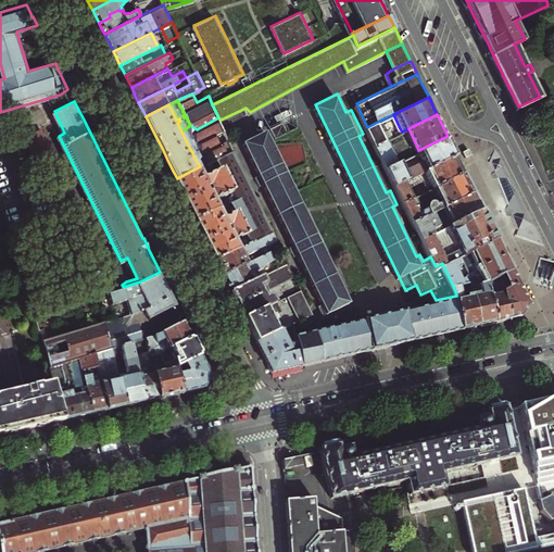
[(197,129),(196,137),(200,143),(209,162),(218,157),(234,149),(221,120),(218,117),(197,129)]
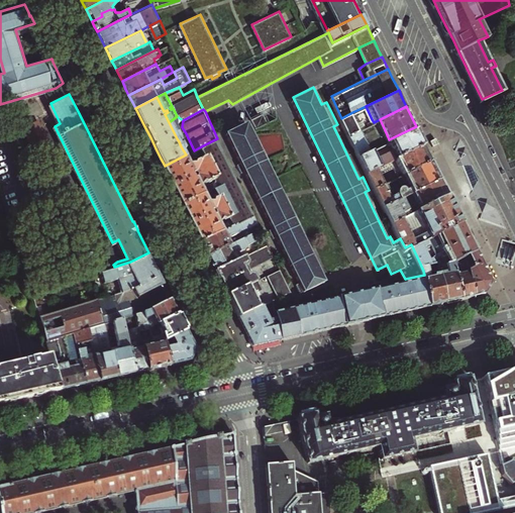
[(356,121),(352,112),(341,118),(349,133),(359,128),(356,121)]
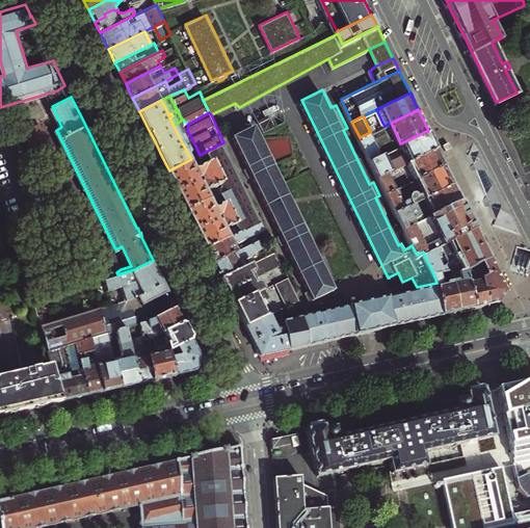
[(178,134),(187,131),(188,124),(182,120),(174,126),(178,134)]
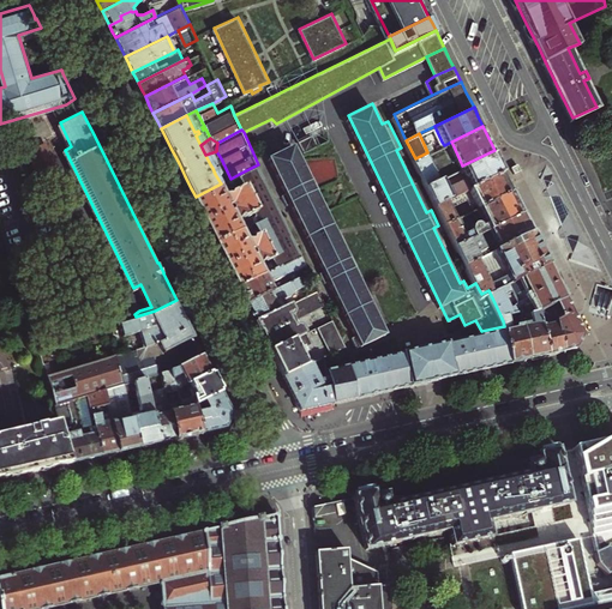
[(47,140),(30,149),(42,174),(60,166),(47,140)]
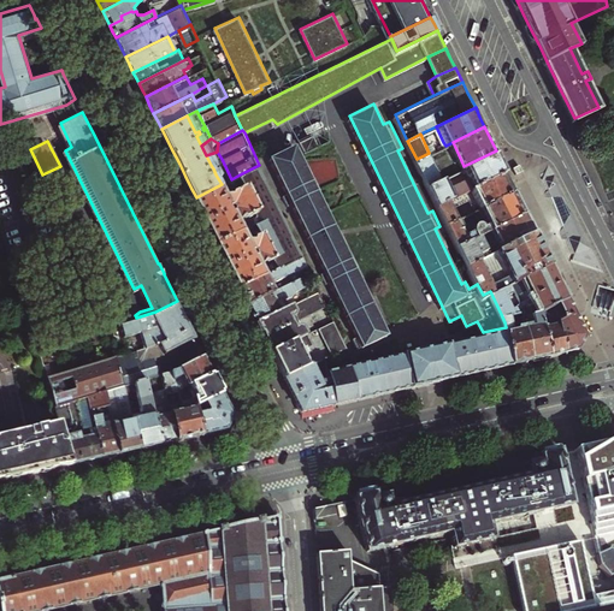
[(425,144),(429,153),(432,152),(437,149),(434,141),(425,144)]
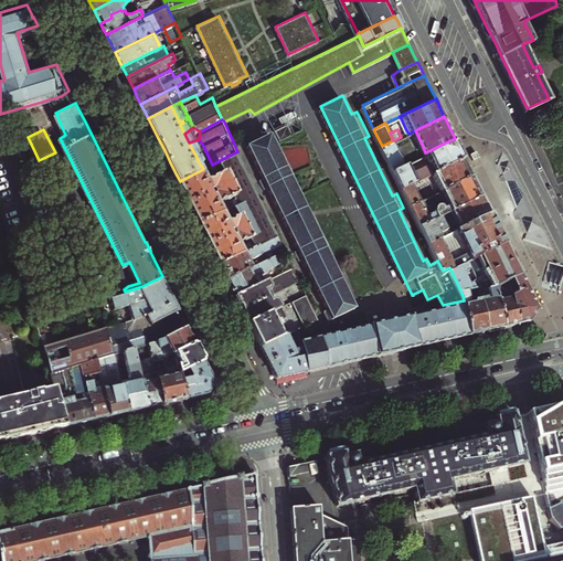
[(354,304),(271,130),(247,141),(262,171),(257,173),(264,188),(268,186),(297,243),(293,245),(299,260),(304,257),(328,307),(326,308),(328,315),(331,314),(332,315),(354,304)]
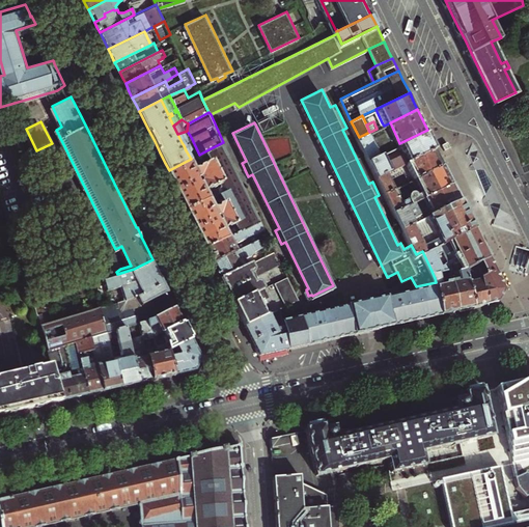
[(400,151),(391,157),(395,166),(408,160),(436,146),(432,137),(427,130),(399,143),(397,145),(400,151)]
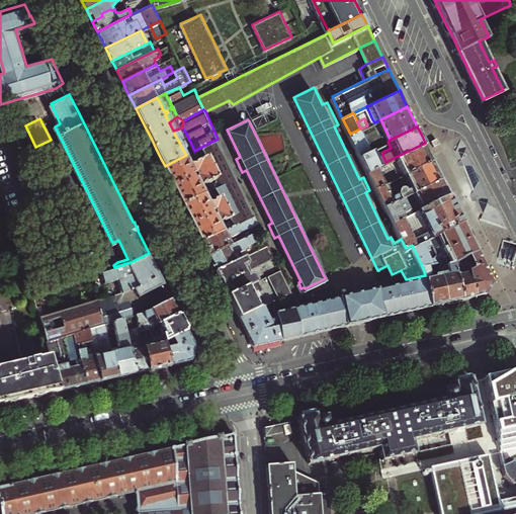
[(182,127),(173,131),(177,139),(180,138),(183,135),(186,134),(182,127)]
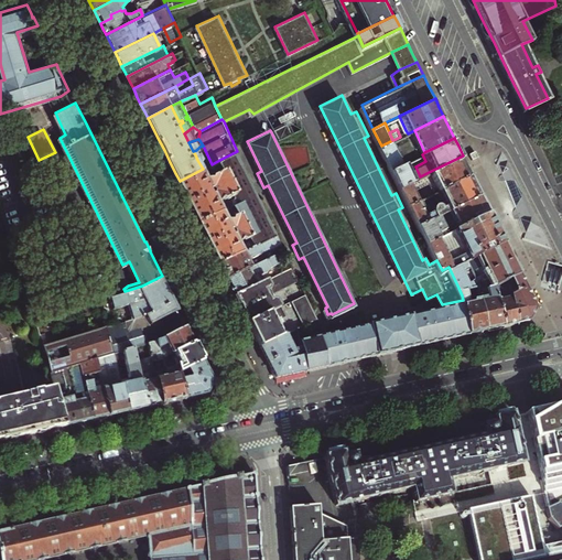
[(397,142),(396,139),(392,140),(381,146),(391,169),(404,162),(396,143),(397,142)]
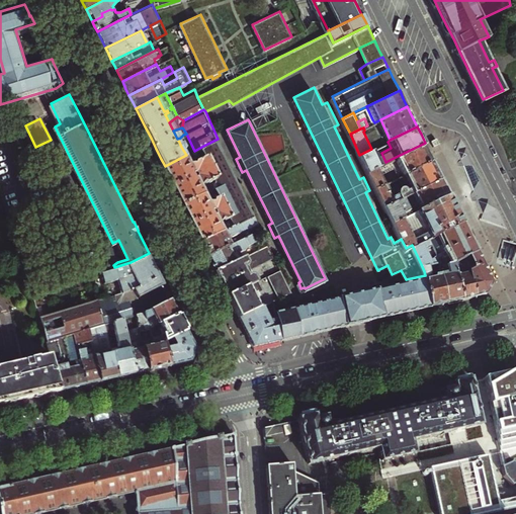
[(186,134),(183,135),(180,138),(177,139),(179,142),(181,147),(186,155),(194,151),(186,134)]
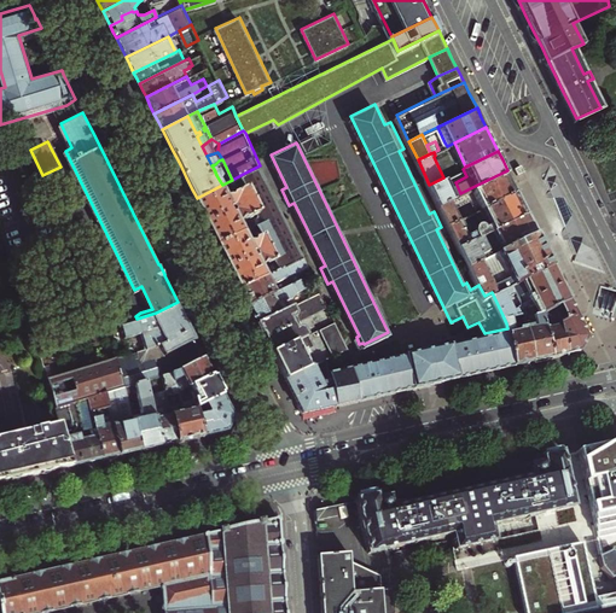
[(259,219),(257,222),(262,232),(256,235),(255,239),(249,238),(244,229),(219,241),(231,264),(234,274),(242,287),(304,255),(260,165),(243,174),(248,184),(260,209),(259,210),(259,211),(257,216),(259,219)]
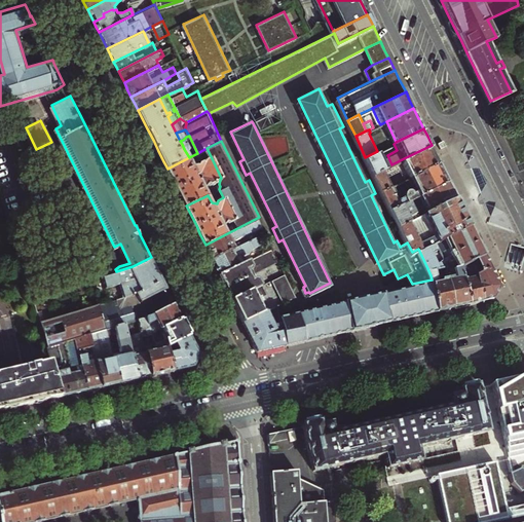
[(436,153),(432,145),(404,158),(412,175),(440,161),(436,153)]
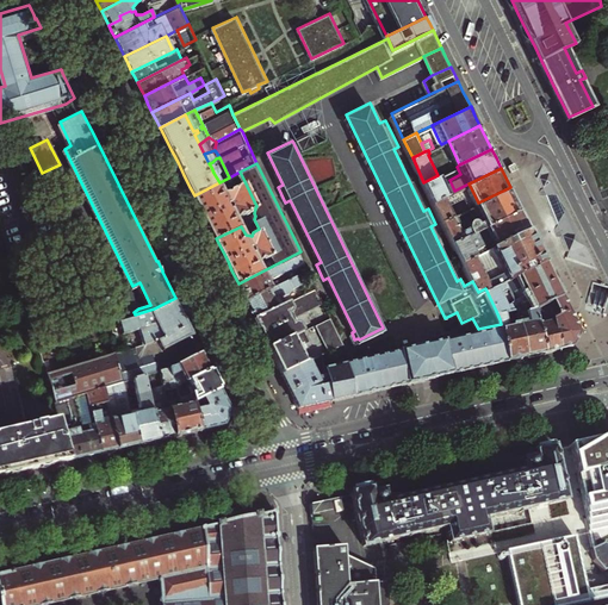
[(438,175),(423,182),(433,200),(446,194),(448,193),(440,174),(438,175)]
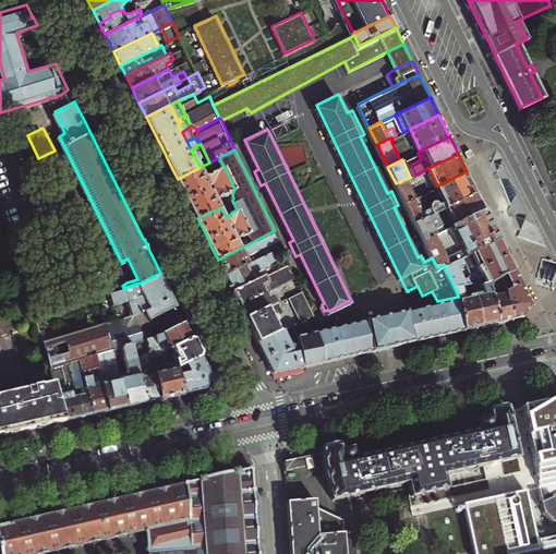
[(234,189),(224,166),(210,171),(209,175),(205,175),(205,172),(204,170),(203,168),(201,167),(178,179),(184,193),(192,206),(195,215),(197,218),(220,207),(221,206),(221,204),(220,202),(219,200),(217,199),(220,194),(222,195),(233,190),(234,189)]
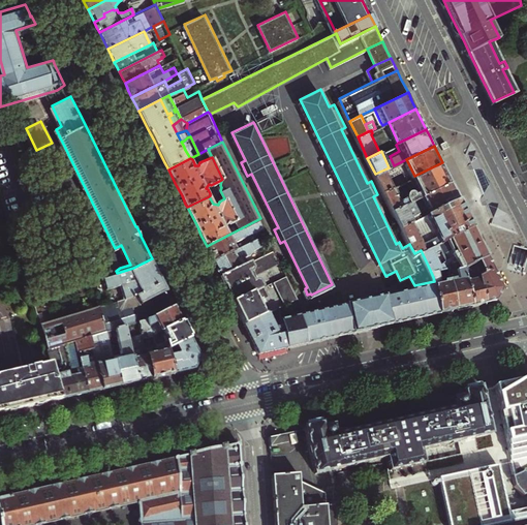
[(394,185),(383,190),(393,209),(414,198),(417,197),(423,194),(451,181),(446,172),(442,162),(414,176),(421,189),(417,190),(416,189),(414,188),(412,188),(411,189),(409,190),(408,191),(408,192),(408,194),(403,197),(397,184),(394,185)]
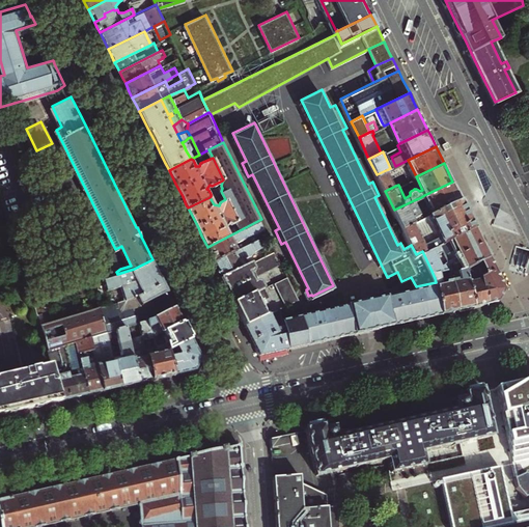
[(388,169),(377,174),(385,191),(395,186),(388,169)]
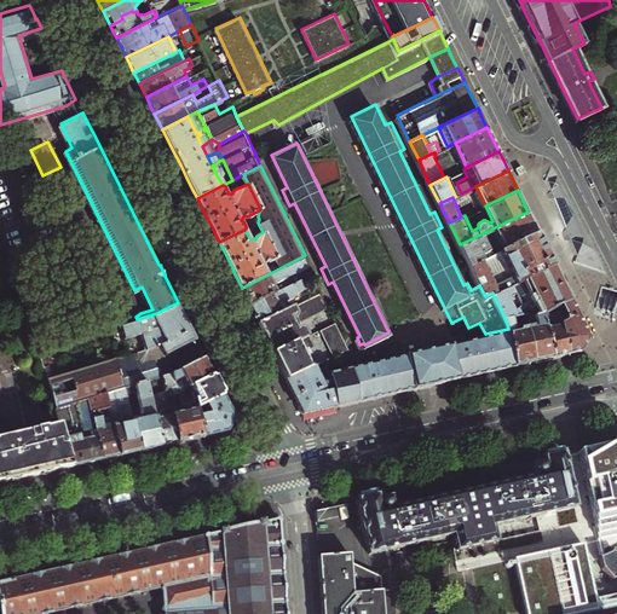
[(528,212),(495,227),(505,247),(537,230),(534,222),(528,212)]
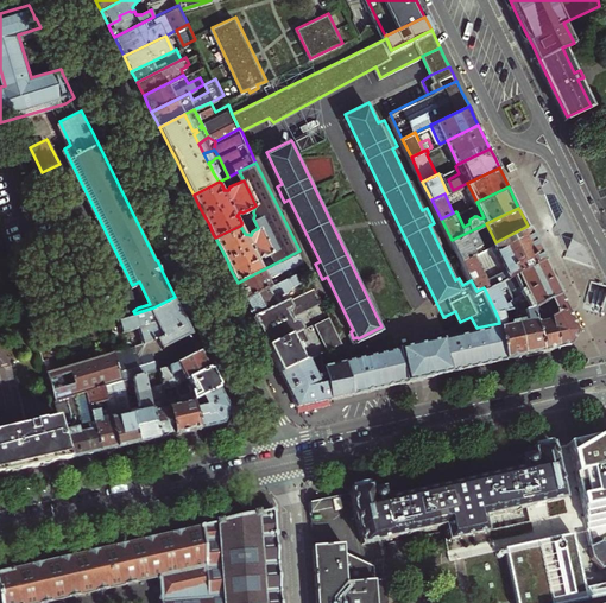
[(536,241),(528,226),(496,242),(492,243),(504,267),(509,275),(544,259),(536,241)]
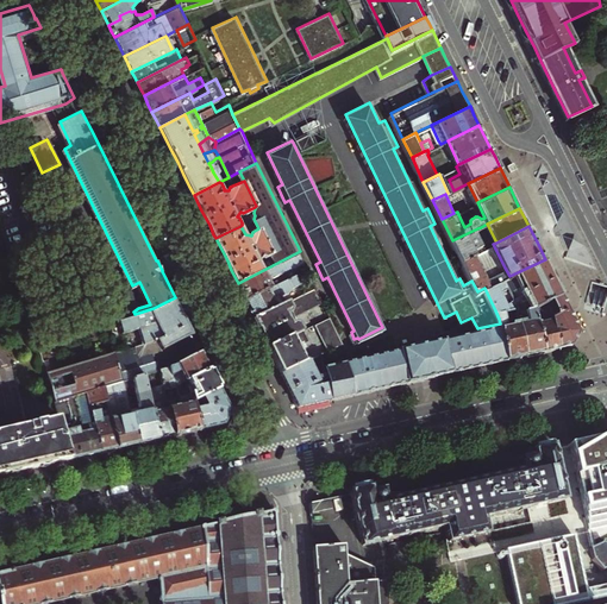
[(462,259),(475,253),(477,252),(474,246),(485,240),(477,228),(452,240),(462,259)]
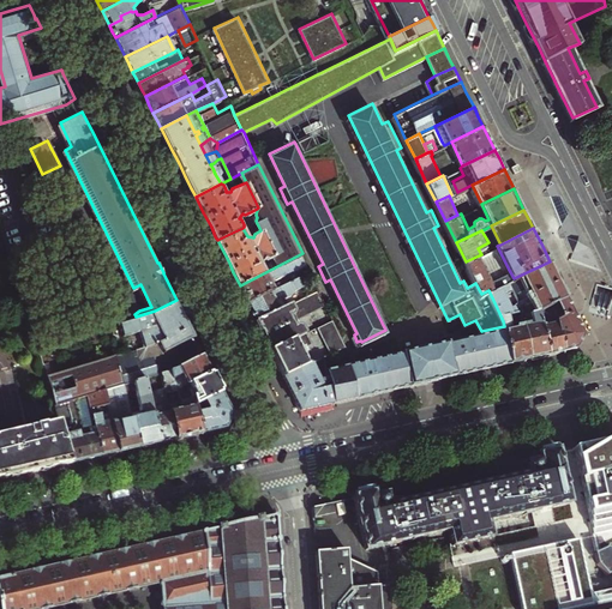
[(481,254),(479,255),(491,278),(509,270),(497,246),(481,254)]
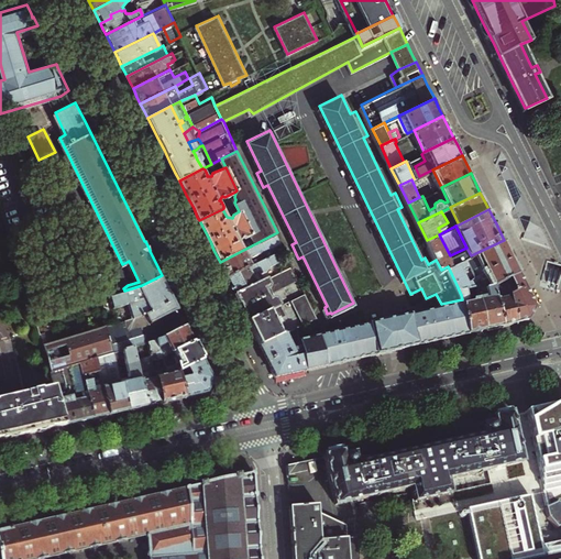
[(282,241),(277,232),(220,262),(223,269),(227,276),(251,264),(248,256),(250,255),(251,255),(282,241)]
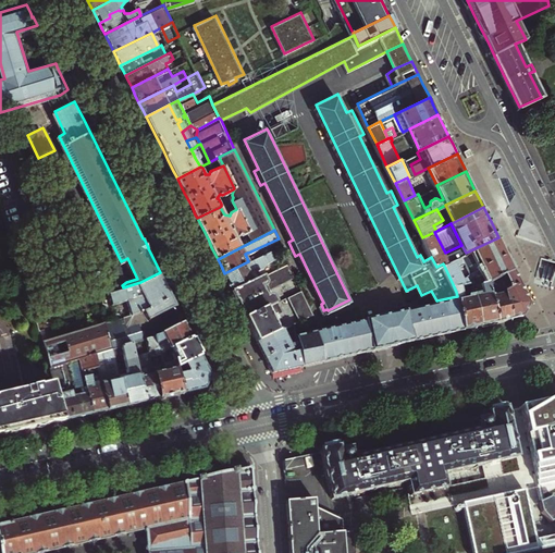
[(445,253),(434,232),(422,237),(431,257),(436,267),(443,263),(448,261),(445,253)]
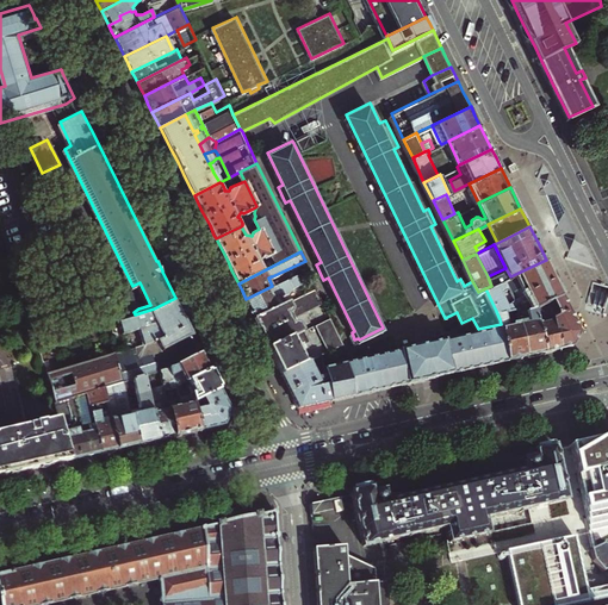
[(541,304),(562,292),(558,284),(553,274),(546,261),(546,260),(510,276),(491,286),(485,288),(496,311),(519,306),(519,307),(521,307),(523,310),(535,306),(539,304),(541,304)]
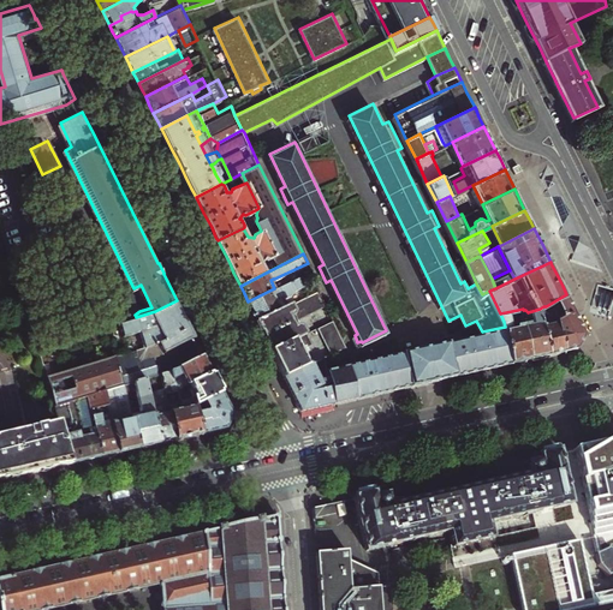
[(510,270),(492,279),(495,288),(515,279),(510,270)]
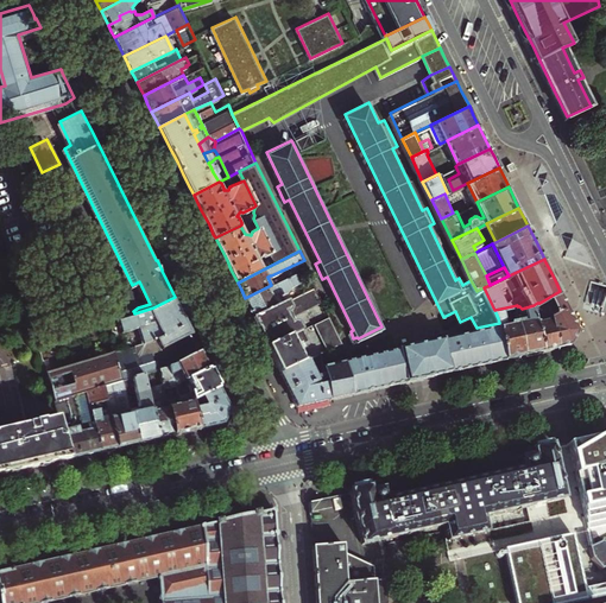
[(303,277),(300,270),(271,285),(245,298),(250,306),(254,315),(284,300),(279,291),(300,281),(298,279),(303,277)]
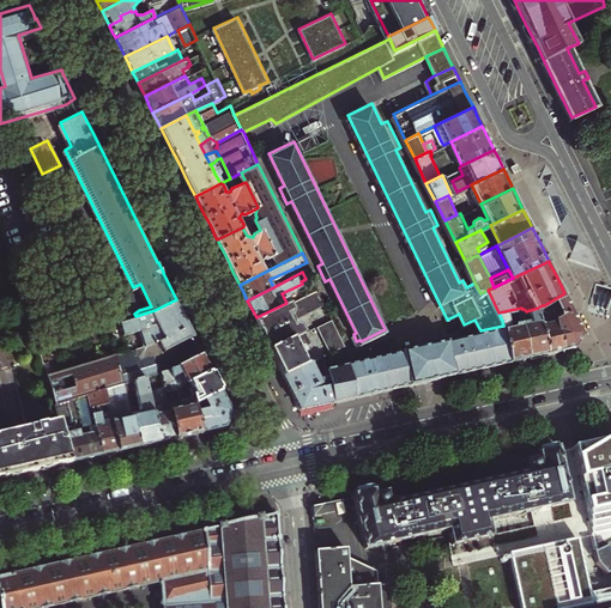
[(326,301),(319,286),(286,303),(256,317),(266,336),(271,347),(304,330),(306,329),(302,322),(298,321),(294,323),(292,318),(298,315),(326,301)]
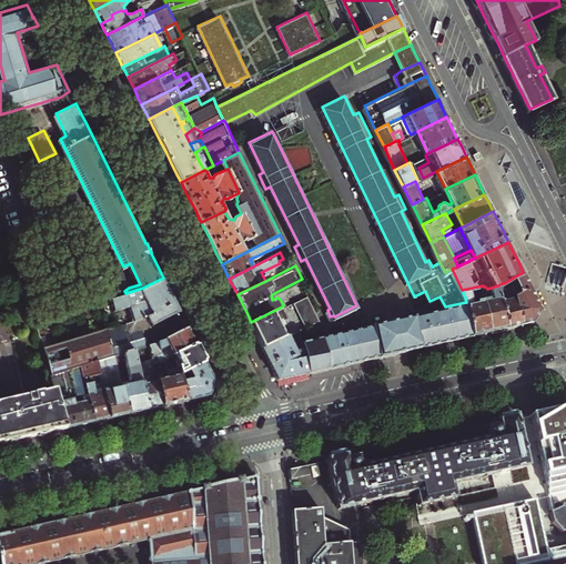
[(536,313),(539,306),(523,272),(504,283),(508,298),(515,296),(521,322),(528,320),(533,319),(536,313)]
